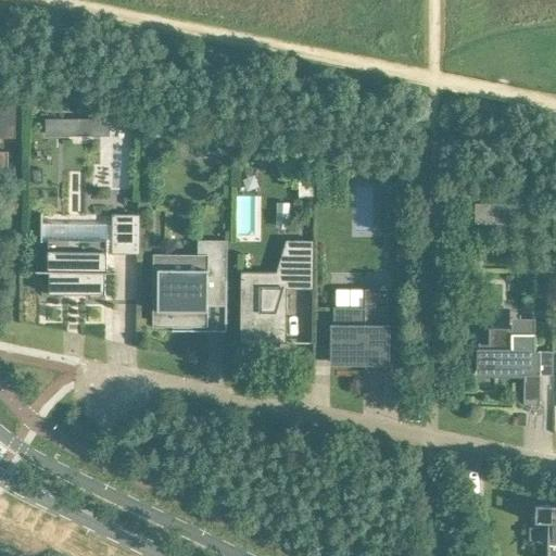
[(15,101),(0,100),(0,138),(15,139),(15,101)]
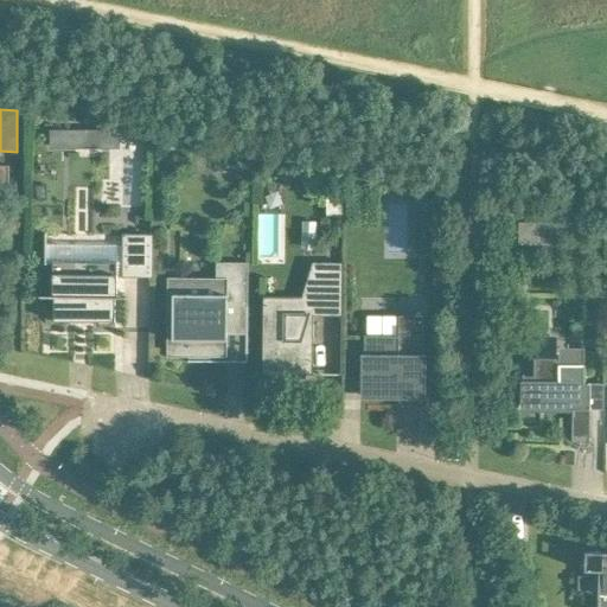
[(76,148),(76,129),(49,129),(49,148),(76,148)]
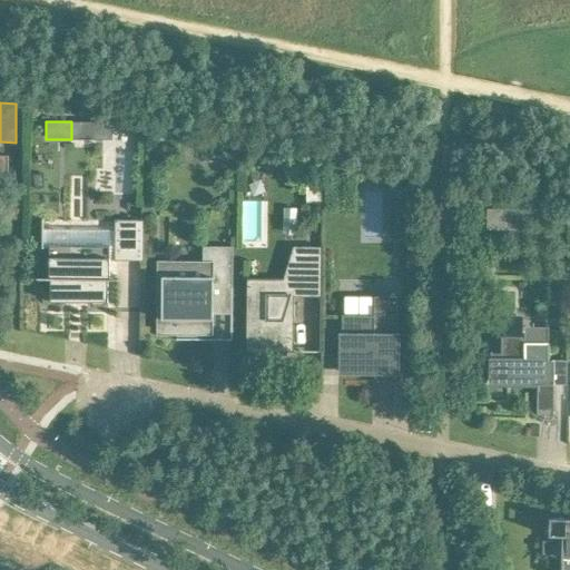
[(144,220),(115,220),(115,246),(49,245),(49,278),(37,278),(37,279),(50,279),(50,302),(66,302),(66,298),(87,298),(87,302),(108,302),(108,279),(118,281),(118,278),(109,278),(109,261),(144,261),(144,220)]
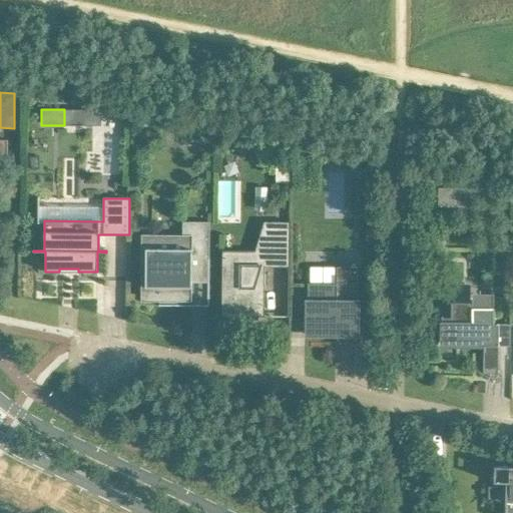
[(158,306),(178,306),(178,305),(177,305),(178,303),(191,303),(191,260),(209,260),(209,222),(182,222),(182,235),(141,235),(140,302),(159,302),(159,305),(158,306)]
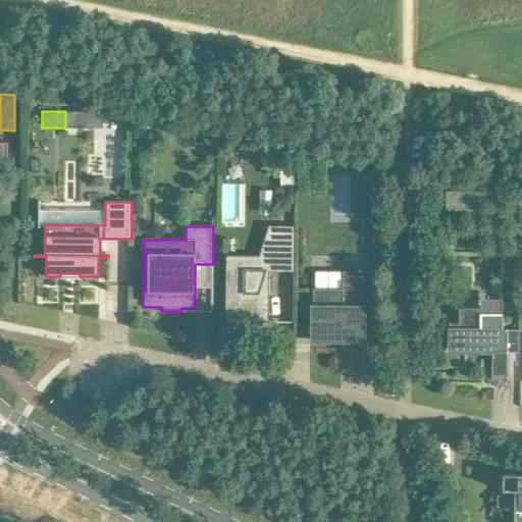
[(226,255),(225,322),(250,322),(250,325),(263,325),(263,322),(269,322),(269,272),(295,272),(295,226),(268,226),(259,256),(226,255)]
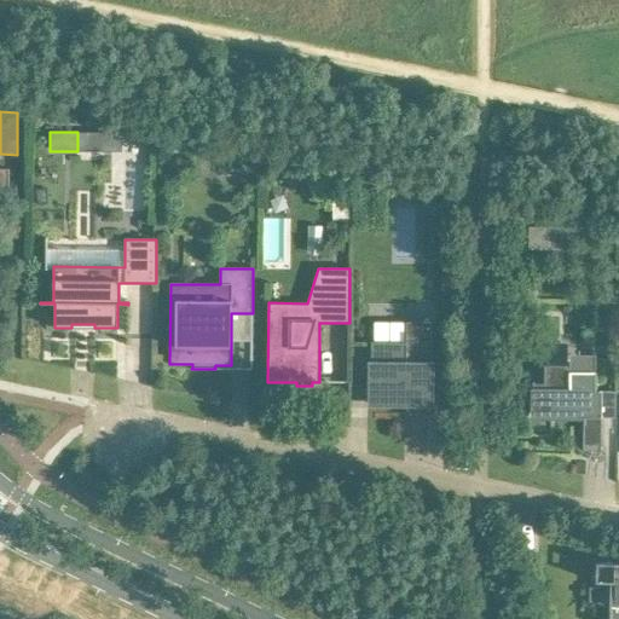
[(434,363),(432,363),(432,323),(405,322),(405,342),(371,342),(371,362),(368,362),(368,406),(434,408),(434,363)]
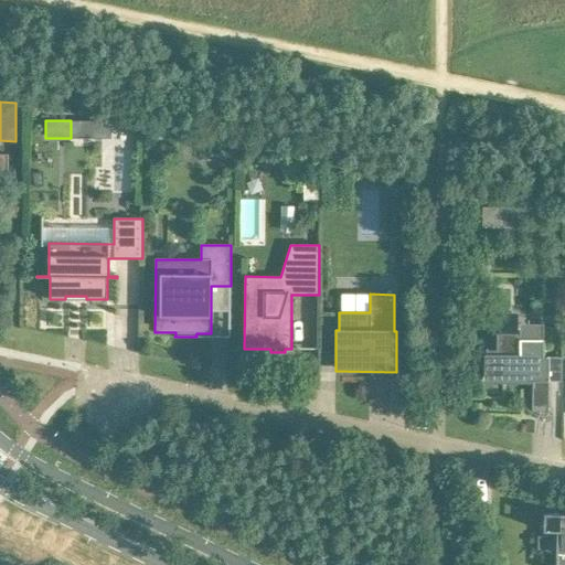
[(487,349),(486,356),(484,356),(484,381),(533,381),(532,411),(535,411),(535,409),(546,409),(546,414),(548,414),(548,358),(542,358),(543,340),(521,340),(521,333),(497,332),(497,349),(487,349)]
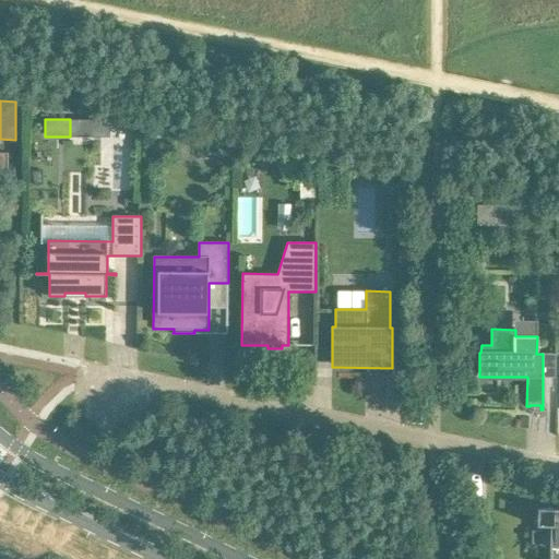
[(538,516),(538,526),(551,526),(549,558),(558,558),(558,508),(538,508),(538,516)]
